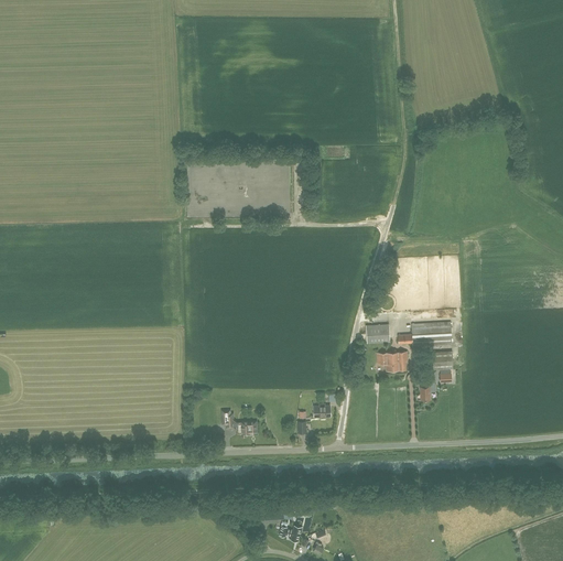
[(411,343),(451,341),(450,319),(411,321),(411,331),(397,332),(398,341),(411,340),(411,343)]
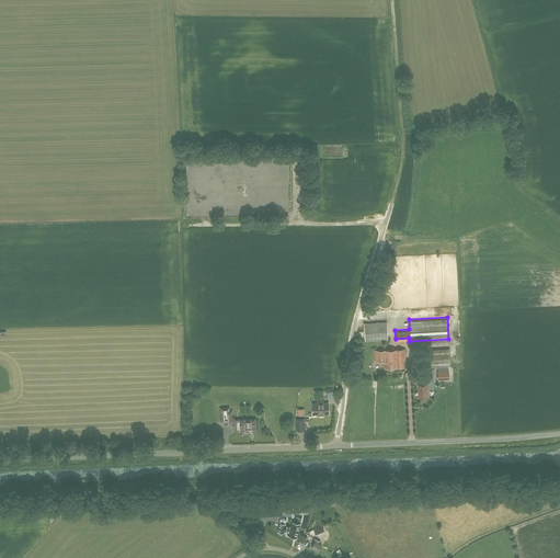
[(387,337),(386,319),(363,320),(364,338),(387,337)]
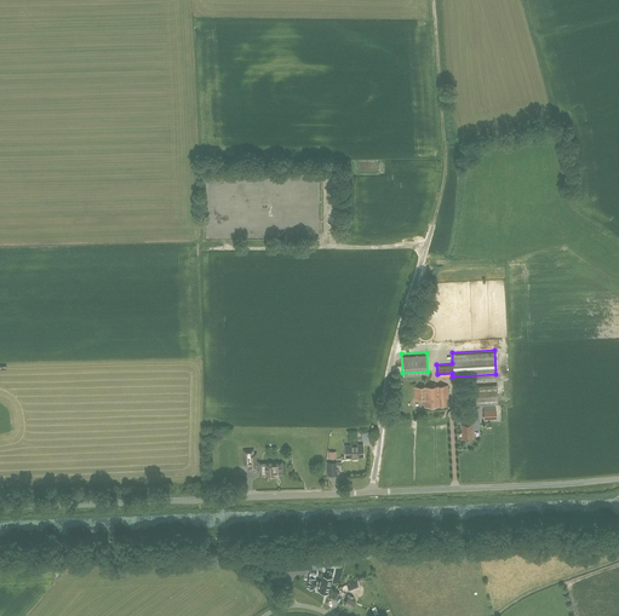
[(468,402),(497,401),(496,381),(466,384),(468,402)]
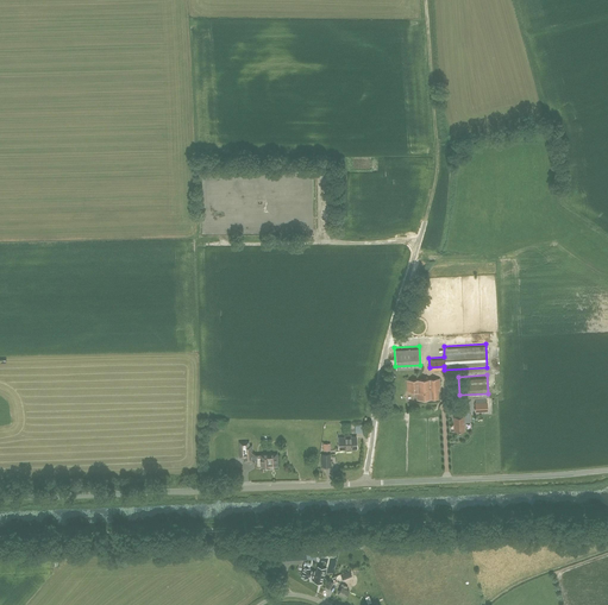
[(415,396),(438,395),(437,385),(439,385),(439,376),(406,377),(407,389),(415,389),(415,396)]
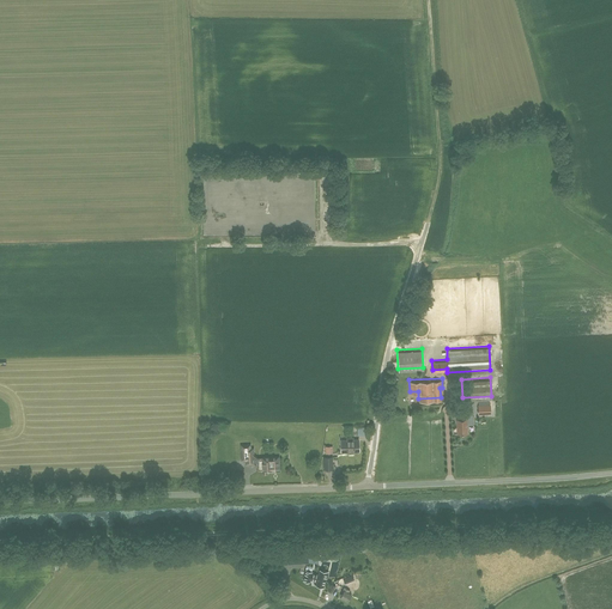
[(465,409),(465,416),(456,416),(456,431),(466,431),(466,419),(472,418),(472,409),(465,409)]
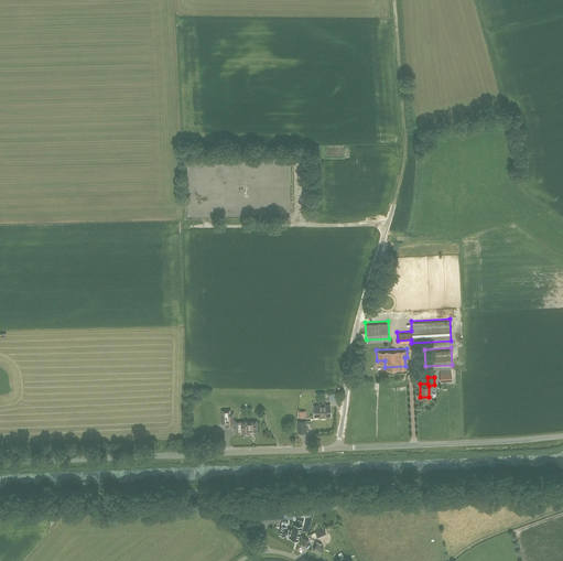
[(321,410),(321,413),(329,412),(329,402),(320,402),(320,406),(318,407),(318,410),(321,410)]
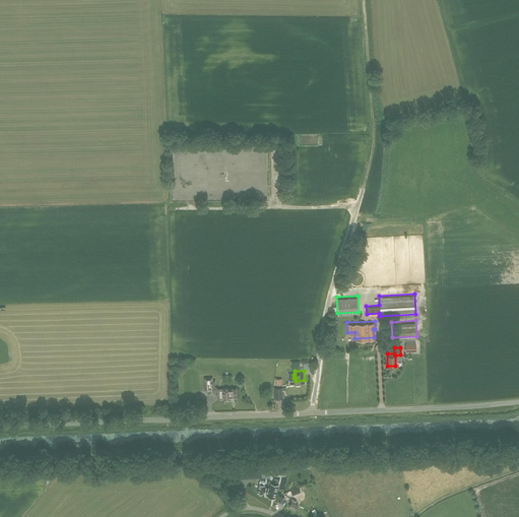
[(211,376),(204,376),(204,388),(208,388),(208,391),(214,390),(213,379),(211,379),(211,376)]
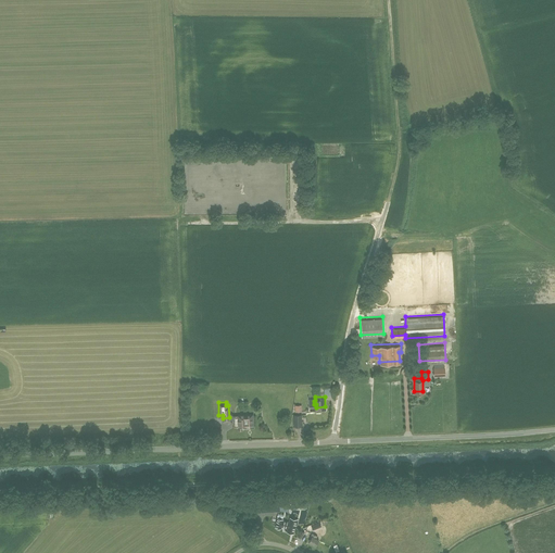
[(237,424),(237,426),(238,427),(238,428),(240,428),(241,428),(242,427),(242,426),(246,425),(246,424),(252,423),(251,413),(246,413),(237,413),(237,415),(230,415),(230,419),(234,422),(234,424),(237,424)]
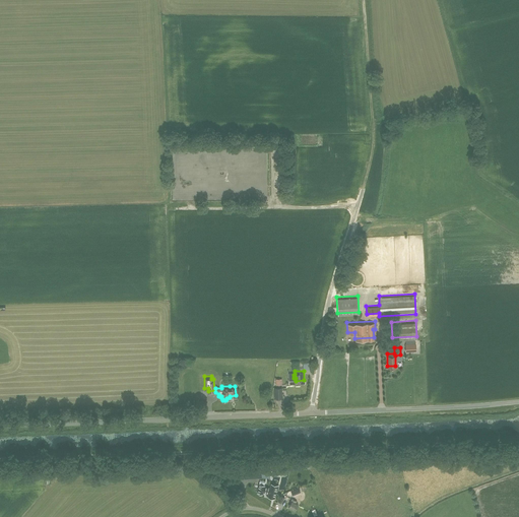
[(269,486),(263,483),(263,482),(258,481),(256,490),(261,491),(262,489),(268,491),(267,494),(273,496),(275,488),(276,488),(277,483),(270,481),(269,486)]
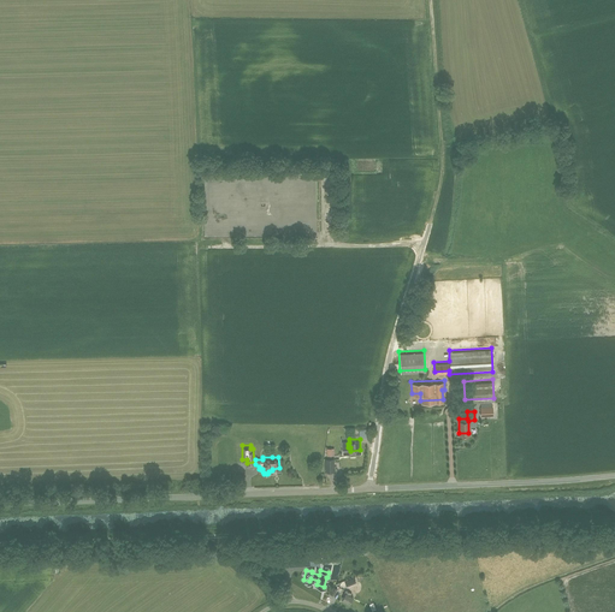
[(346,583),(355,578),(353,572),(343,577),(346,583)]
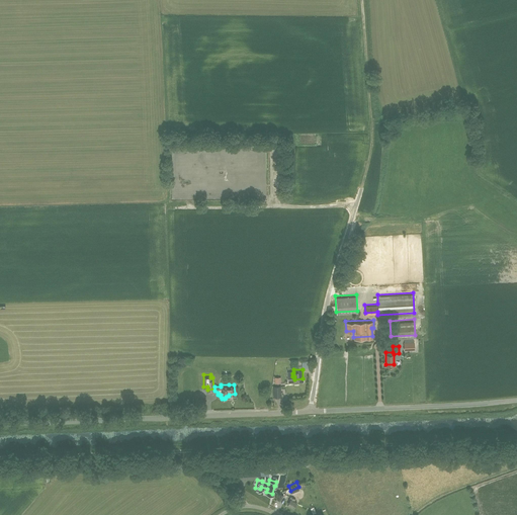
[(293,506),(296,500),(293,499),(294,497),(290,494),(287,499),(288,499),(286,502),(293,506)]
